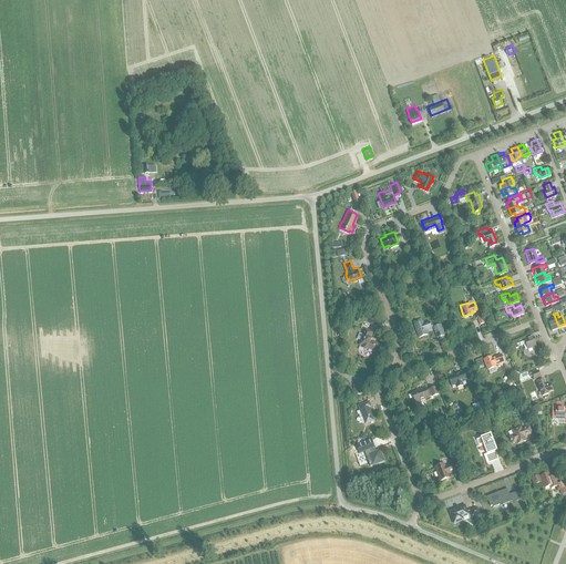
[(558,326),(554,315),(551,316),(552,319),(547,320),(551,329),(558,326)]
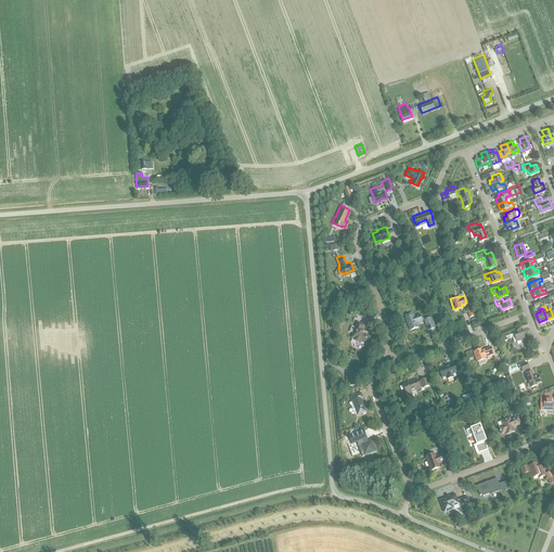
[(404,316),(409,328),(417,324),(416,322),(422,320),(419,312),(413,313),(413,312),(404,316)]
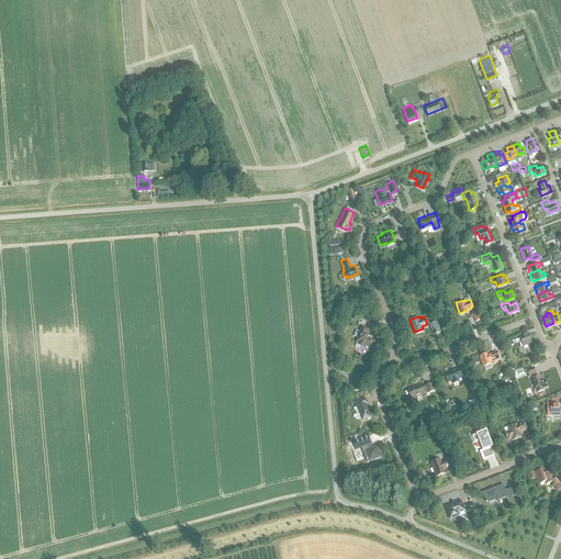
[(428,322),(433,332),(439,330),(436,320),(428,322)]
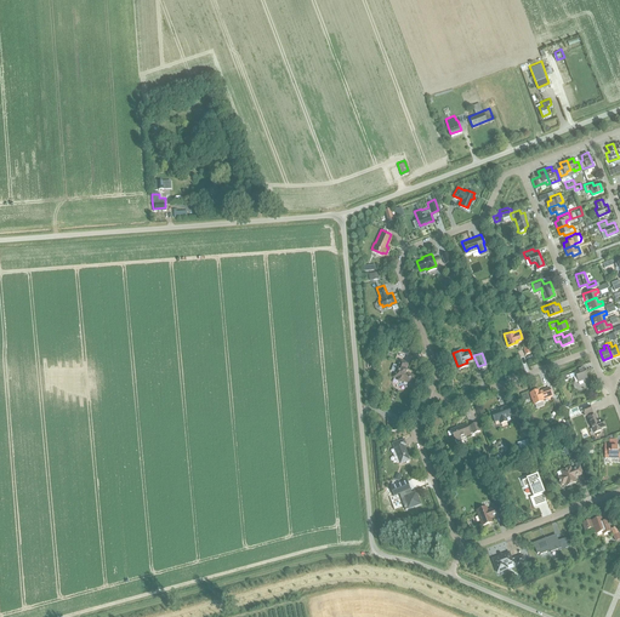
[(399,358),(392,375),(398,376),(398,377),(398,378),(399,380),(400,380),(402,378),(408,381),(408,380),(409,381),(410,380),(411,380),(413,380),(413,378),(414,378),(414,377),(414,376),(413,375),(411,375),(413,373),(410,373),(410,372),(405,370),(407,369),(404,367),(407,360),(399,358)]
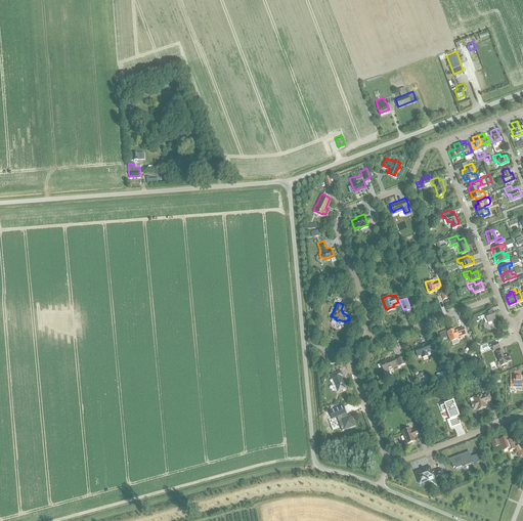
[(479,312),(470,316),(471,320),(478,318),(477,315),(479,314),(480,316),(483,315),(484,314),(485,314),(488,322),(495,319),(491,308),(479,312)]
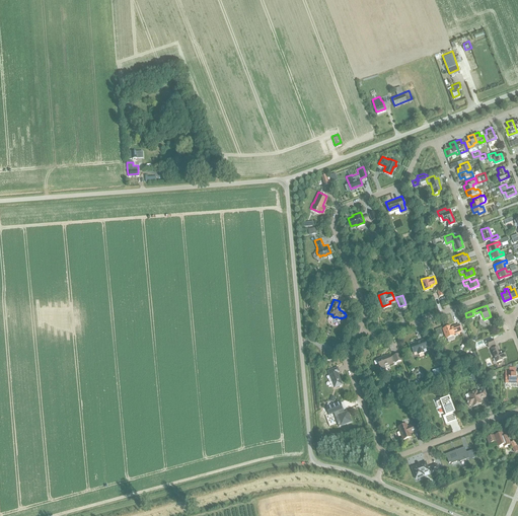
[(442,326),(445,336),(453,334),(452,332),(460,328),(458,322),(450,325),(449,323),(442,326)]
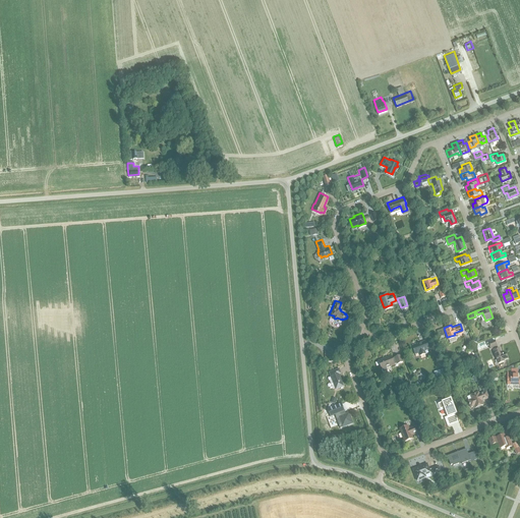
[(415,341),(410,343),(414,352),(417,350),(419,353),(424,351),(423,348),(428,346),(425,338),(416,342),(415,341)]
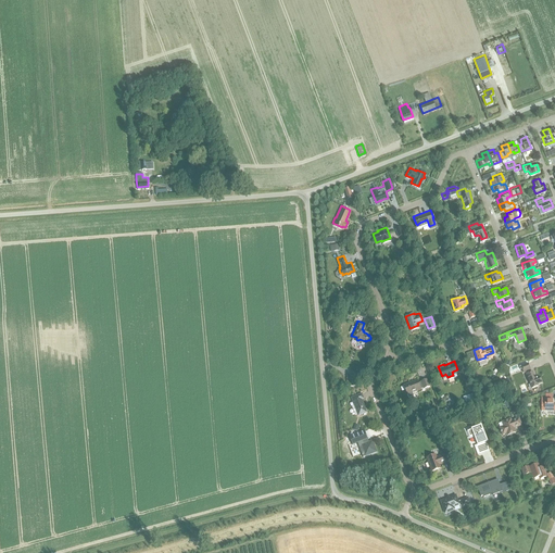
[(526,372),(531,386),(537,384),(537,381),(541,380),(539,374),(534,376),(532,369),(529,369),(528,368),(529,367),(527,361),(520,363),(522,371),(525,369),(526,372)]
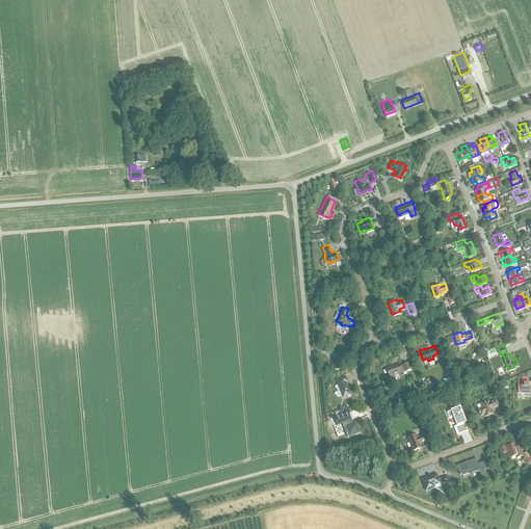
[(341,361),(337,361),(337,356),(330,356),(332,367),(338,367),(338,366),(341,366),(341,361)]
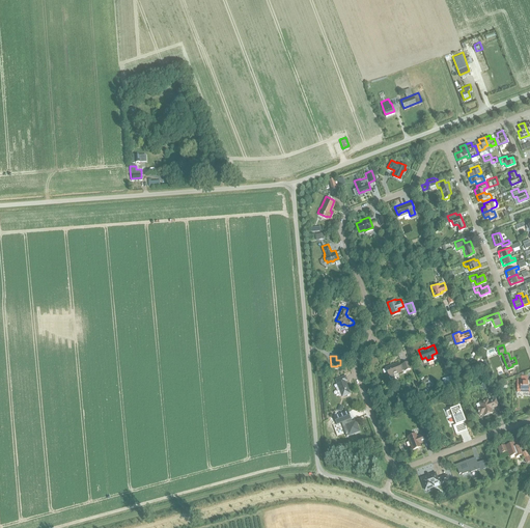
[(398,363),(397,360),(385,365),(389,377),(394,373),(393,371),(403,368),(410,366),(407,360),(401,362),(398,363)]
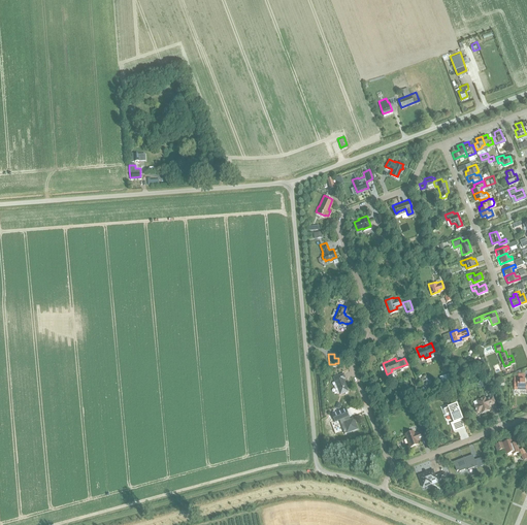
[(333,375),(339,392),(348,389),(342,376),(344,375),(342,371),(333,375)]
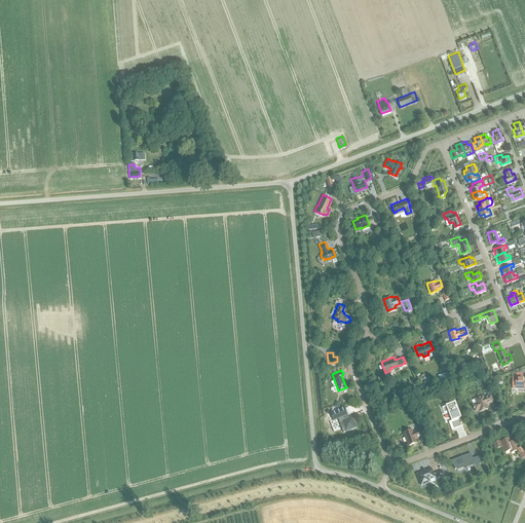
[(445,370),(437,373),(439,379),(447,376),(445,370)]
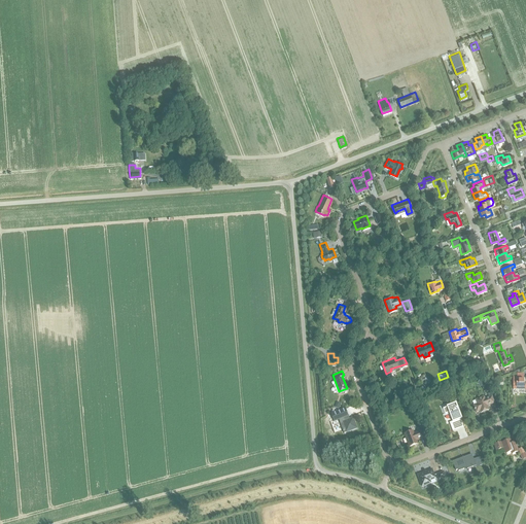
[(516,374),(513,374),(512,386),(525,387),(525,383),(524,383),(524,380),(523,380),(523,377),(523,371),(516,371),(516,374)]
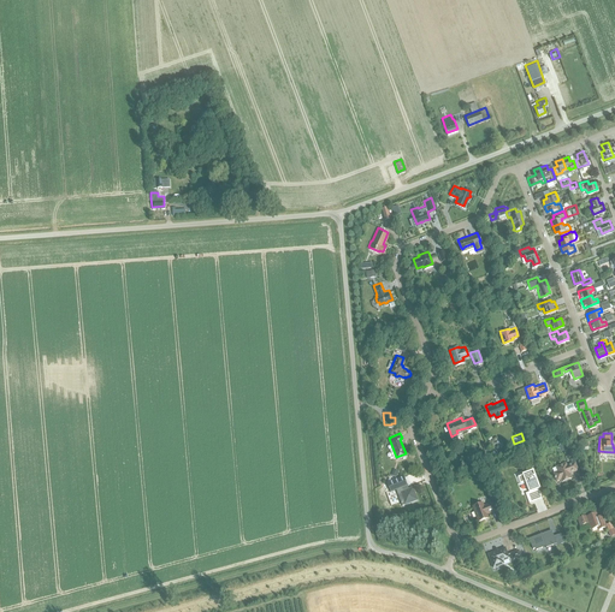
[(568,476),(571,475),(568,470),(577,468),(574,459),(566,463),(565,461),(555,464),(557,469),(553,470),(556,479),(560,476),(561,479),(563,479),(565,479),(568,477),(568,476)]
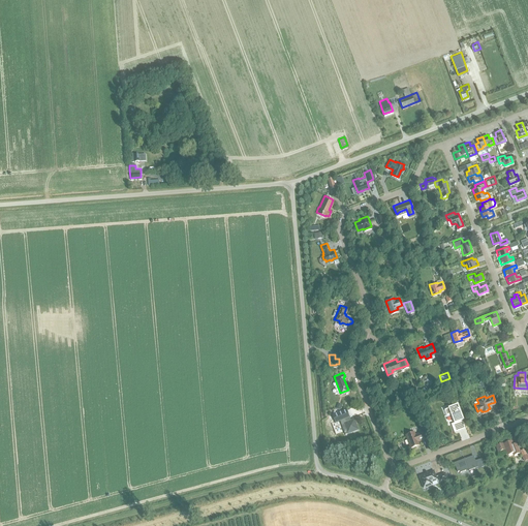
[(461,413),(460,411),(461,411),(460,408),(459,408),(457,402),(443,407),(444,407),(446,412),(449,411),(454,421),(451,422),(454,430),(455,430),(454,429),(464,426),(460,414),(461,414),(461,413)]
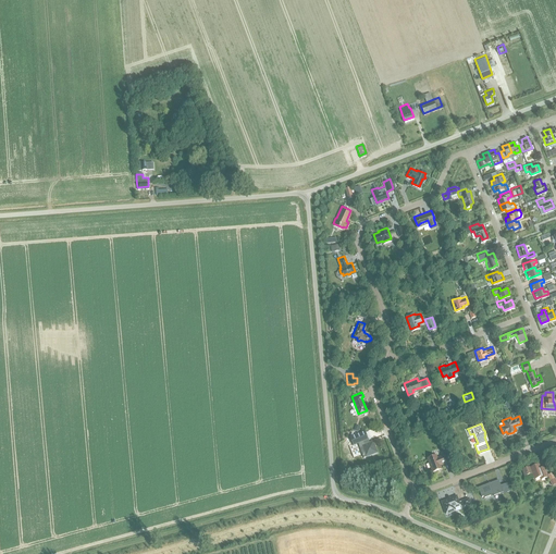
[(357,441),(359,445),(361,445),(363,450),(361,451),(362,455),(377,450),(372,439),(367,441),(366,438),(357,441)]
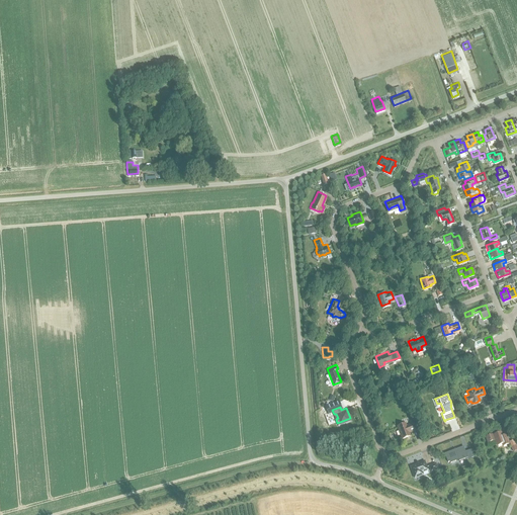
[(414,421),(406,424),(405,421),(397,424),(402,436),(410,433),(409,430),(416,427),(414,421)]
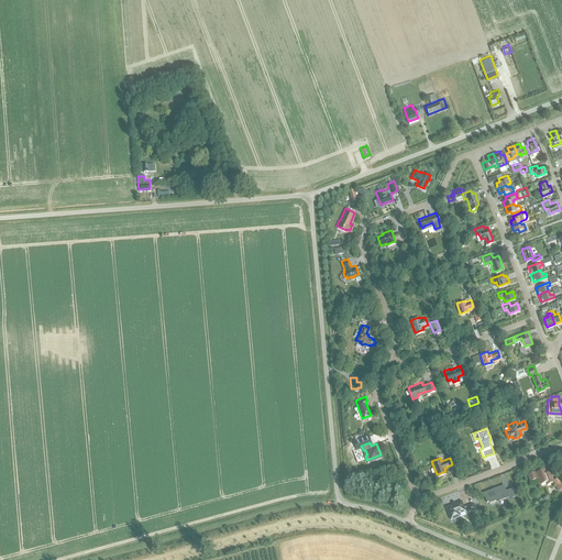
[(537,474),(540,482),(544,480),(546,482),(552,480),(549,470),(546,471),(543,467),(536,470),(536,471),(535,471),(535,470),(527,472),(529,479),(537,475),(537,474)]
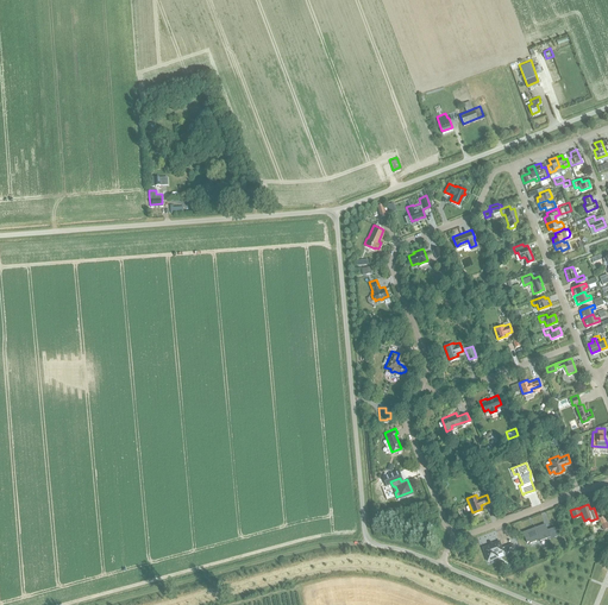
[(597,516),(602,528),(607,525),(603,514),(597,516)]
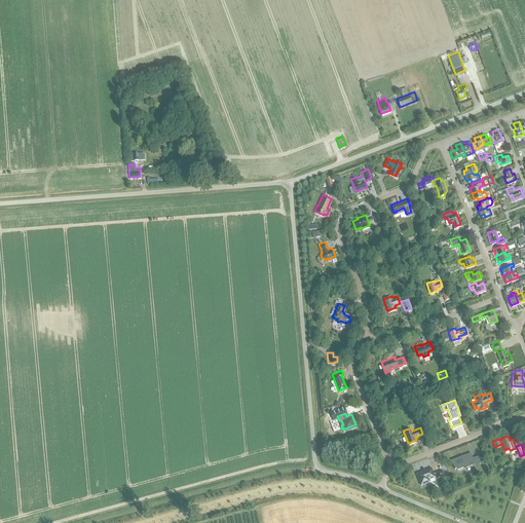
[(458,455),(451,457),(454,467),(456,467),(456,468),(462,465),(464,464),(465,465),(475,462),(470,450),(461,453),(460,453),(461,455),(459,456),(459,454),(458,454),(458,455)]
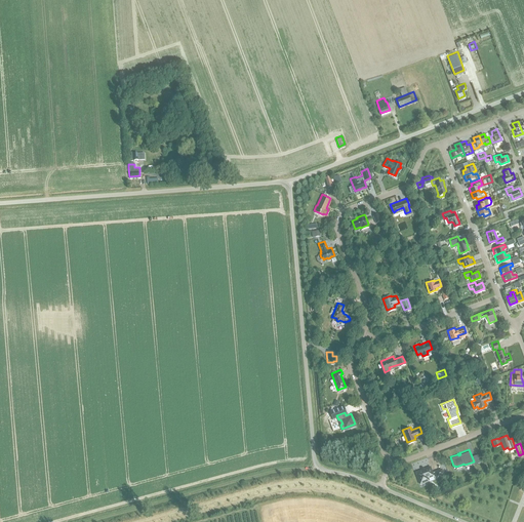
[(419,466),(420,468),(414,470),(419,482),(428,479),(427,476),(433,474),(430,465),(424,467),(422,465),(419,466)]
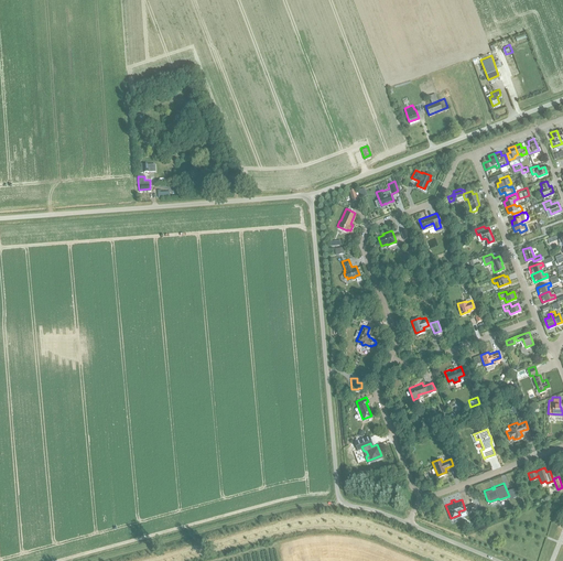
[(466,505),(468,510),(476,508),(474,502),(466,505)]
